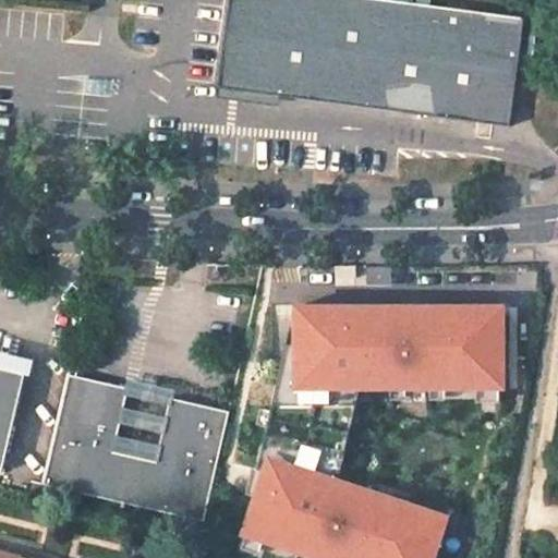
[(521,16),(395,0),(227,0),(216,86),(388,109),(429,114),(429,117),(440,117),(507,125),(521,16)]
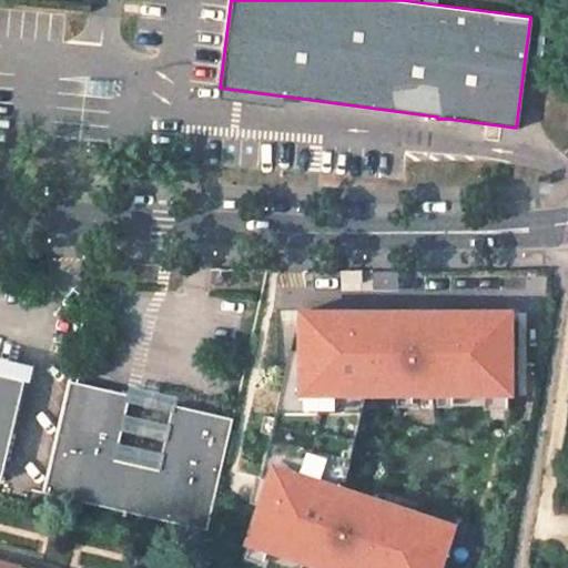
[(437,117),(395,111),(398,133),(438,127),(437,119),(437,117)]
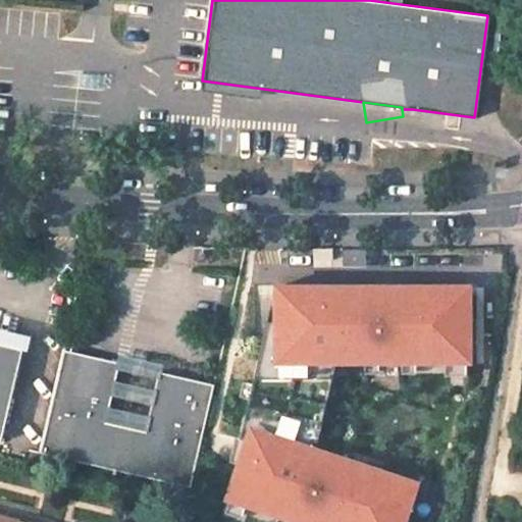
[(173,105),(153,103),(152,114),(172,116),(173,105)]
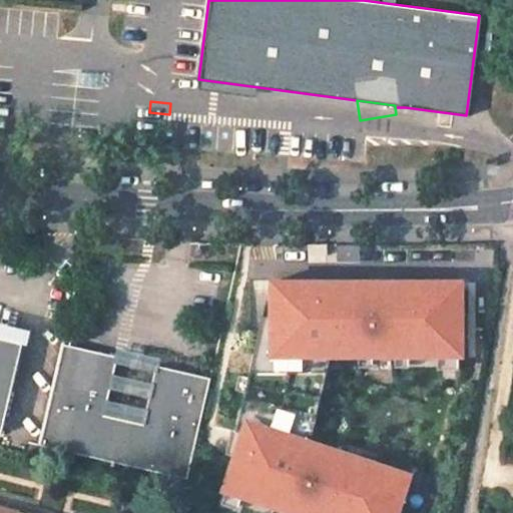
[(460,353),(461,278),(270,278),(269,304),(275,305),(270,325),(259,325),(229,450),(232,451),(220,486),(300,512),(394,512),(398,502),(388,499),(392,489),(399,468),(299,434),(305,411),(306,411),(314,413),(317,403),(321,385),(311,383),(319,353),(320,353),(330,353),(460,353)]
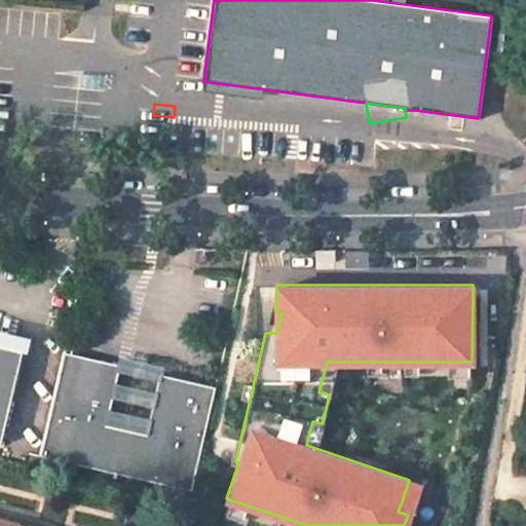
[(0,336),(0,344),(16,348),(19,340),(0,336)]
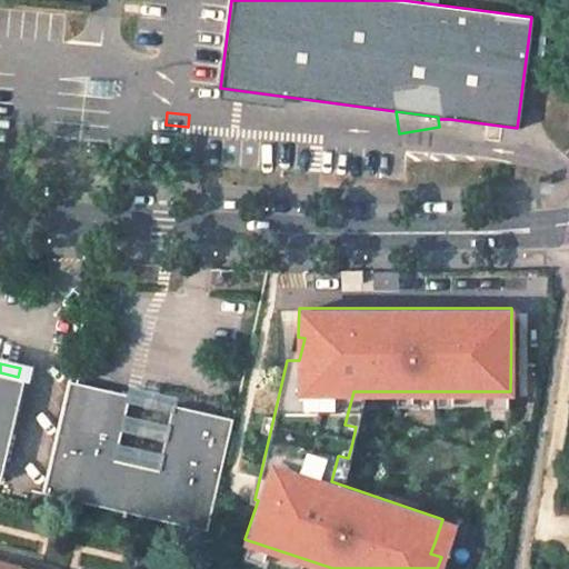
[(0,477),(23,378),(18,377),(0,372),(0,477)]
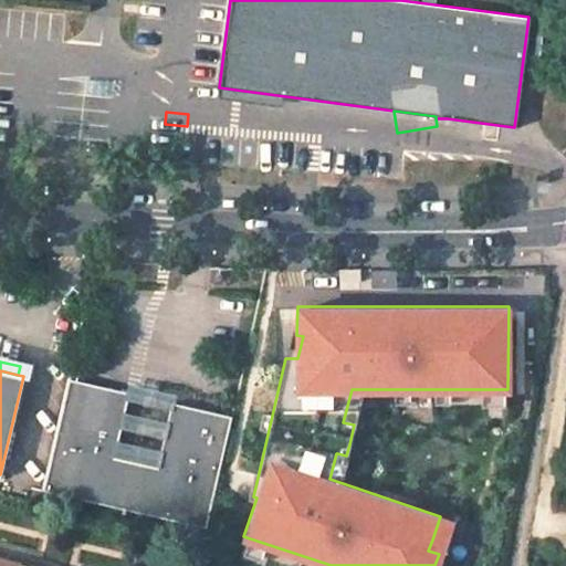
[(128,388),(67,380),(42,490),(209,511),(234,401),(174,394),(165,460),(119,453),(128,388)]
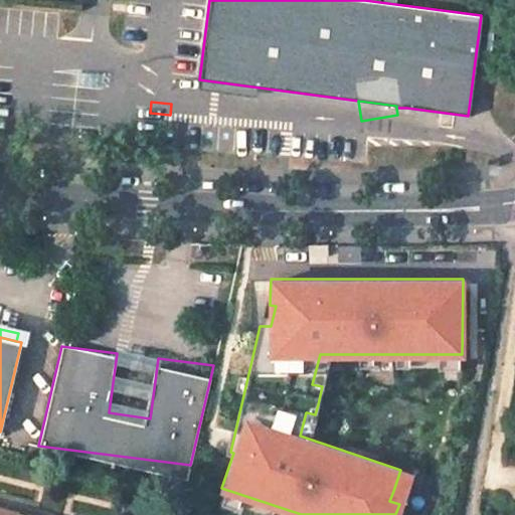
[(159,351),(118,346),(117,353),(109,412),(150,418),(158,358),(159,351)]
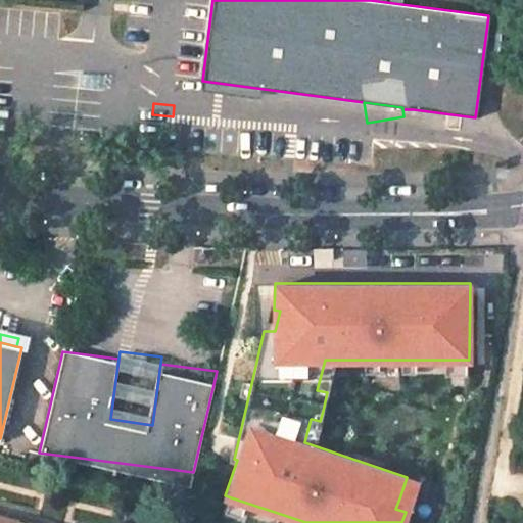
[(320,380),(330,383),(336,360),(326,360),(320,380)]
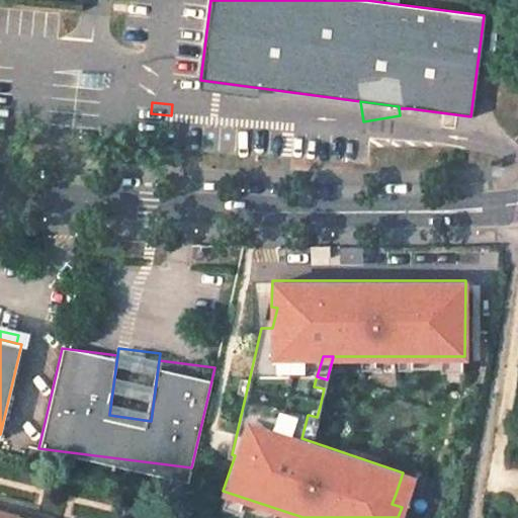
[(317,417),(309,415),(306,429),(315,432),(321,408),(320,407),(317,417)]
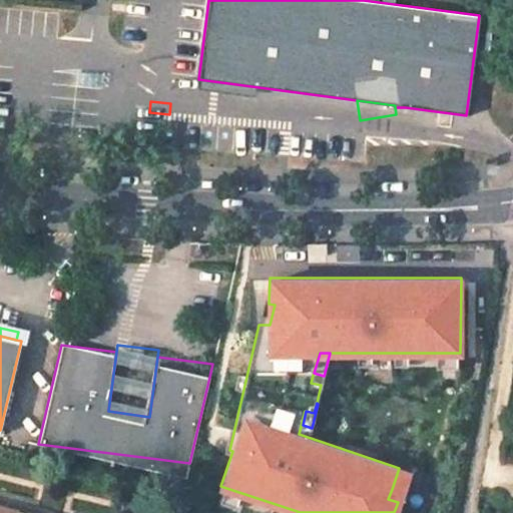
[(399,468),(392,489),(401,493),(412,461),(402,458),(399,468)]
